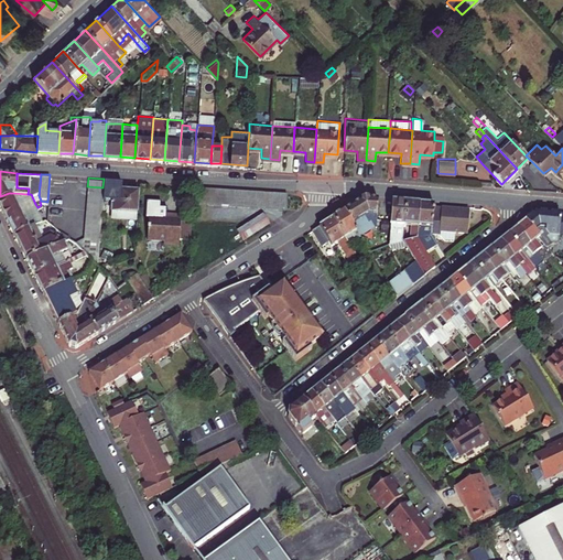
[(138,189),(120,187),(121,180),(104,179),(103,187),(103,195),(103,197),(111,197),(110,207),(136,210),(138,189)]
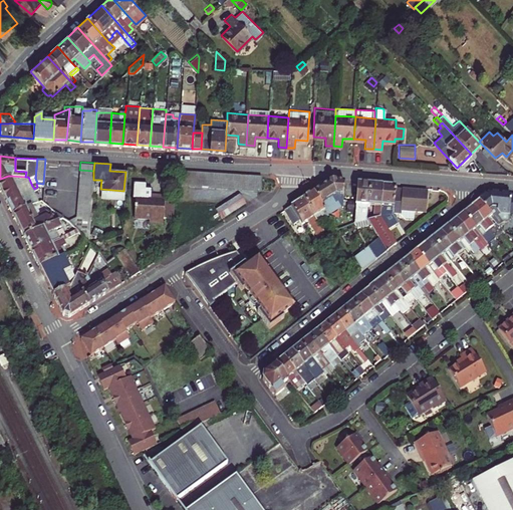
[(93,178),(93,171),(79,170),(79,177),(93,178)]
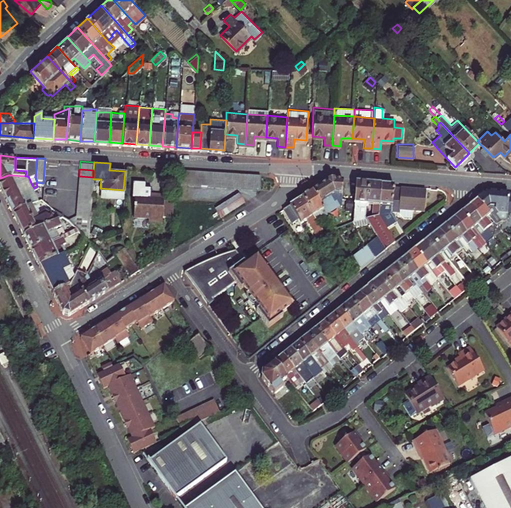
[(8,175),(0,178),(0,186),(6,198),(32,185),(28,176),(25,176),(12,175),(8,175)]
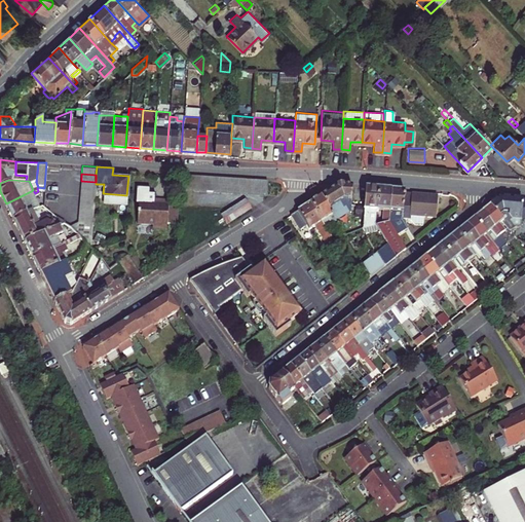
[(81,181),(80,188),(95,190),(96,184),(96,182),(81,181)]
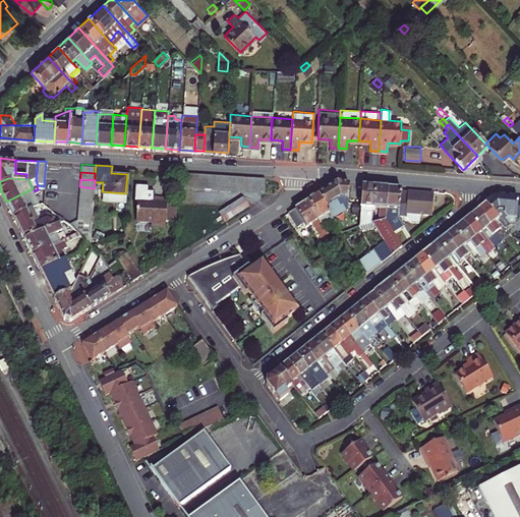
[(346,206),(348,182),(340,181),(340,180),(333,182),(318,192),(331,215),(346,206)]
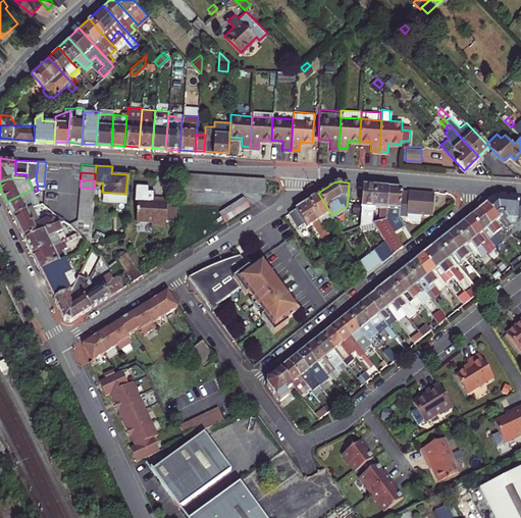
[(375,205),(373,205),(375,185),(362,183),(361,202),(360,210),(359,222),(364,229),(374,223),(372,219),(373,215),(373,208),(374,208),(375,205)]
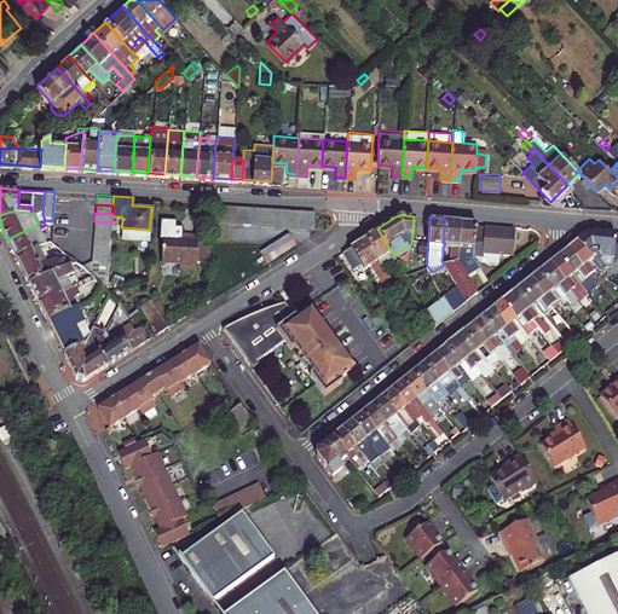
[(449,259),(457,256),(460,220),(445,219),(443,243),(445,243),(450,244),(449,259)]
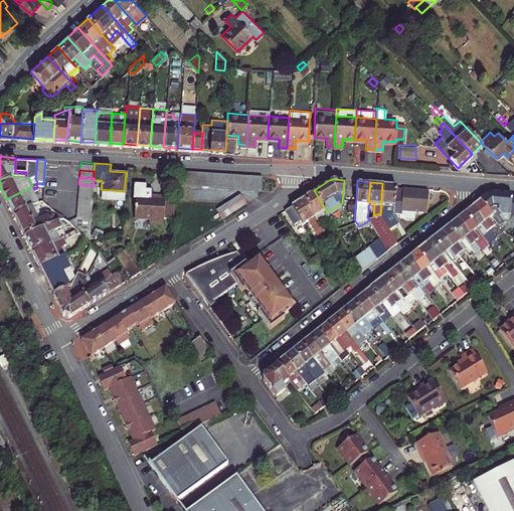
[(37,187),(34,189),(39,199),(42,198),(37,183),(36,184),(37,187)]
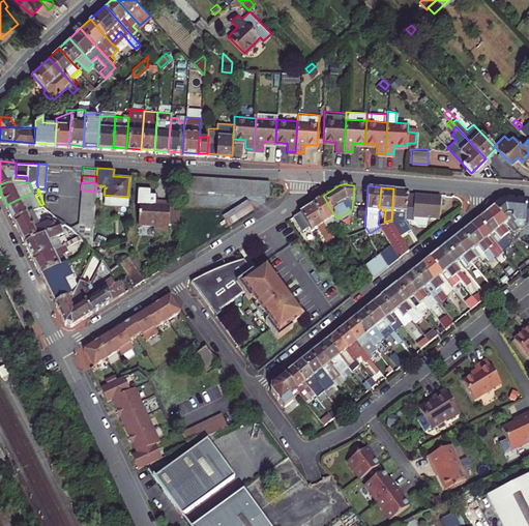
[(391,220),(405,216),(407,192),(407,188),(393,188),(391,220)]
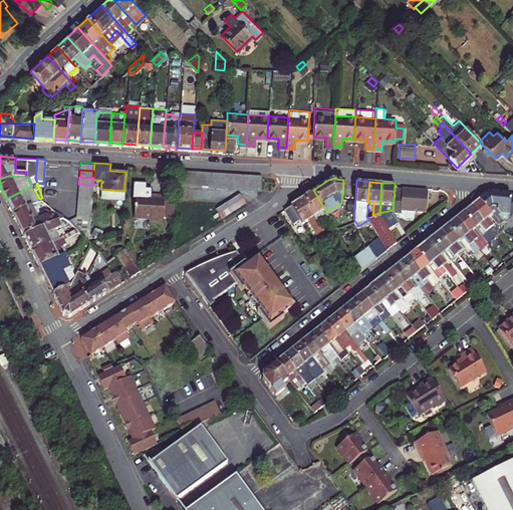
[(78,192),(92,193),(92,186),(78,184),(78,192)]
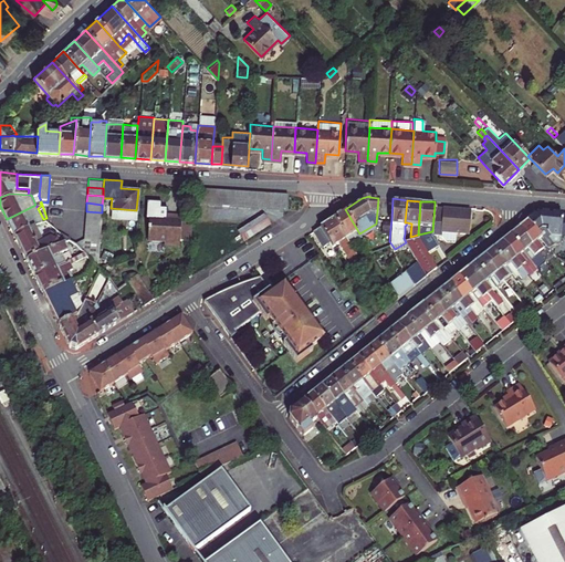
[(7,219),(13,233),(34,224),(43,219),(38,208),(35,205),(7,219)]
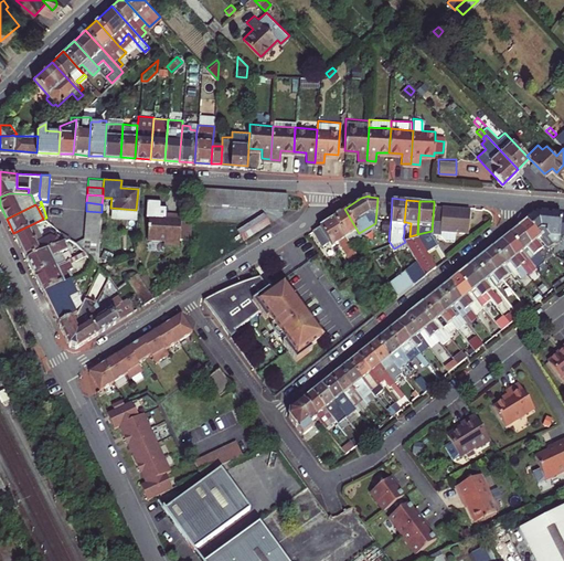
[(467,231),(469,208),(434,204),(432,231),(440,232),(440,228),(467,231)]
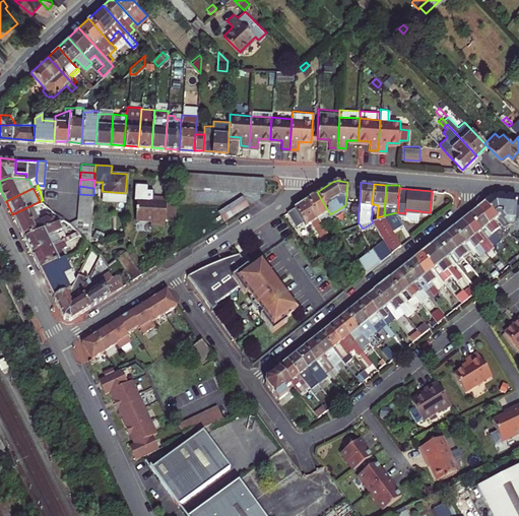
[(339,230),(330,214),(317,192),(306,198),(324,228),(330,223),(334,233),(339,230)]
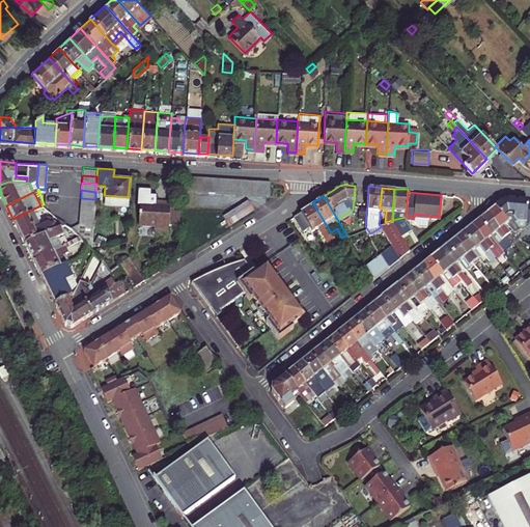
[(529,218),(529,199),(506,197),(501,198),(495,204),(513,227),(514,230),(520,226),(525,226),(526,218),(529,218)]
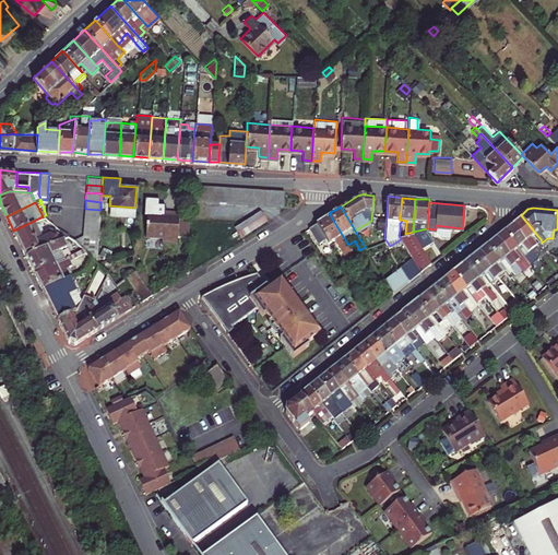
[(85,209),(84,216),(99,219),(101,210),(85,209)]
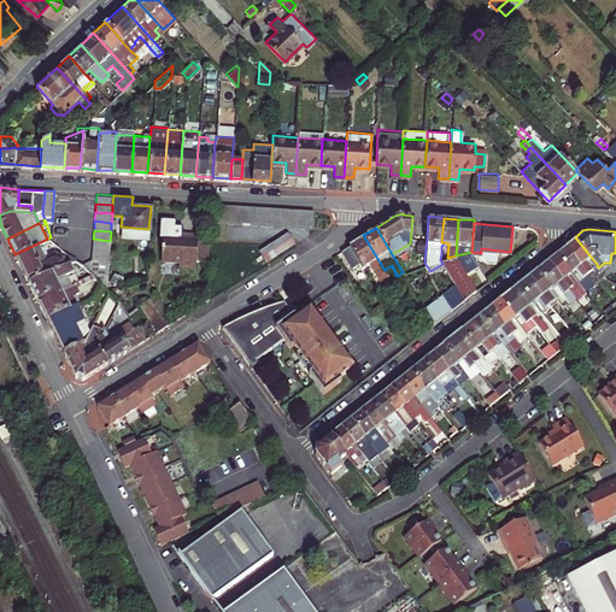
[(162,235),(160,258),(179,259),(179,263),(195,264),(195,258),(207,259),(209,239),(197,239),(197,231),(181,230),(181,235),(162,235)]
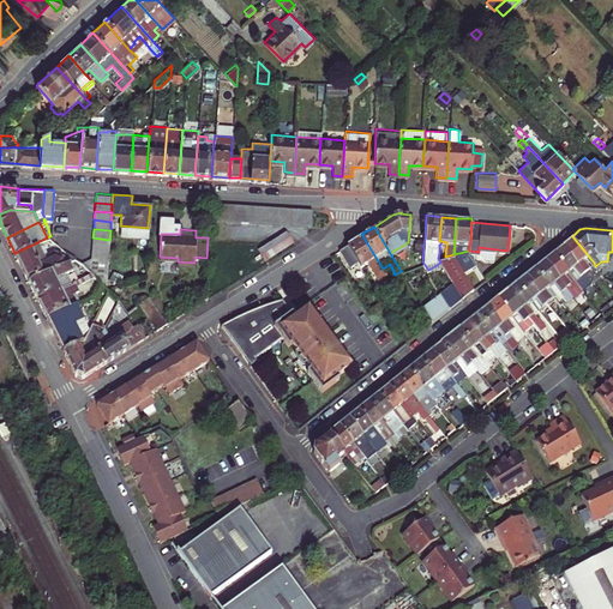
[(259,248),(264,257),(290,240),(286,231),(259,248)]
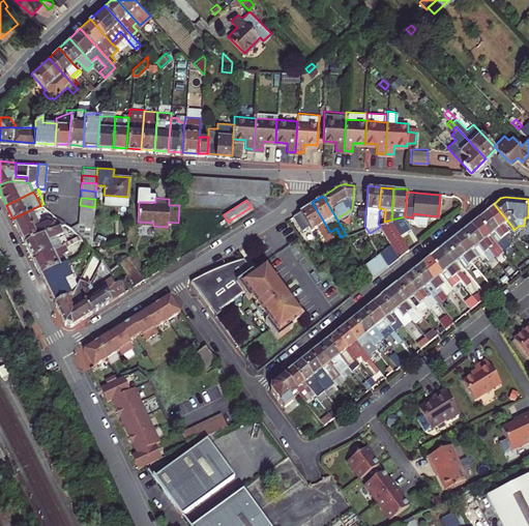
[(332,236),(330,232),(312,202),(292,214),(301,228),(307,224),(311,228),(317,225),(327,242),(330,240),(329,238),(332,236)]
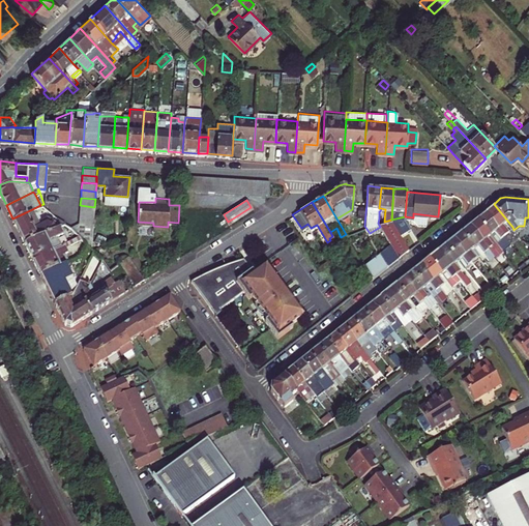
[(365,213),(366,205),(357,204),(357,212),(365,213)]
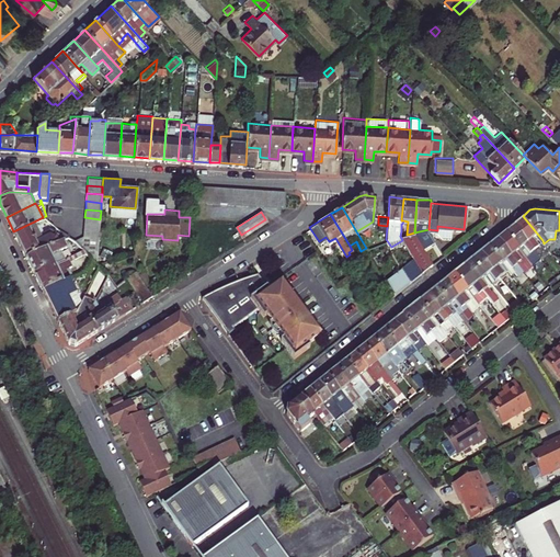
[(533,248),(543,240),(523,216),(514,223),(533,248)]
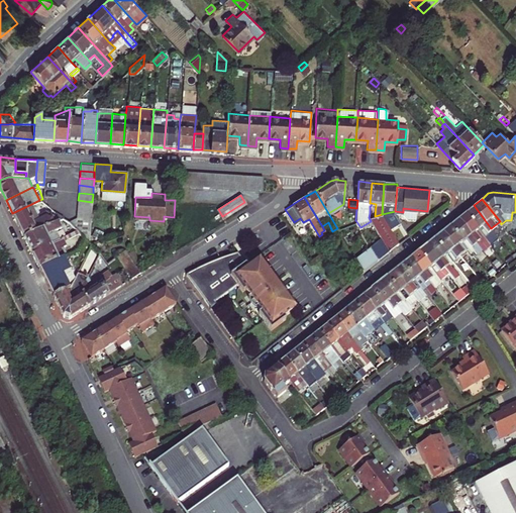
[(77,208),(92,209),(92,202),(78,200),(77,208)]
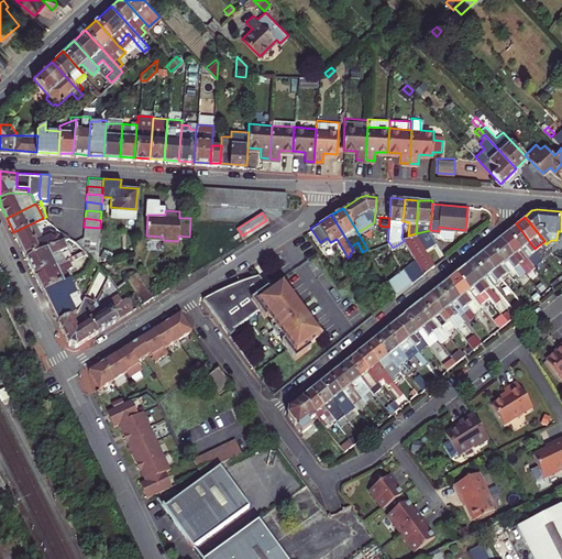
[(13,232),(25,256),(64,238),(68,236),(69,233),(61,229),(57,233),(50,229),(41,233),(34,222),(13,232)]
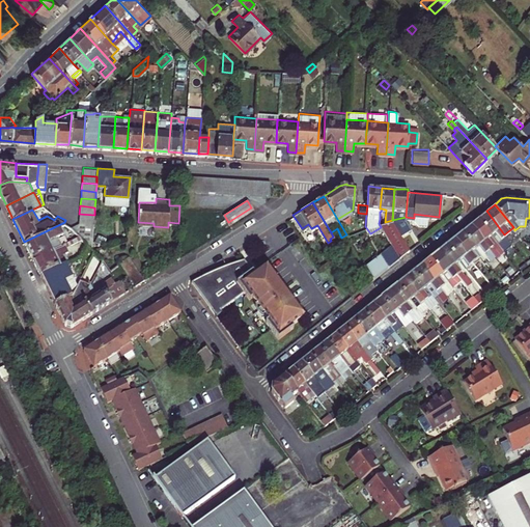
[(497,241),(500,238),(504,234),(486,211),(478,217),(497,241)]
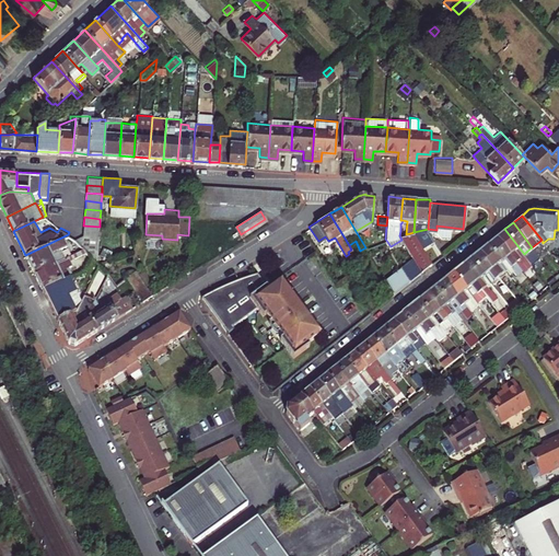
[(83,226),(83,234),(99,235),(100,227),(83,226)]
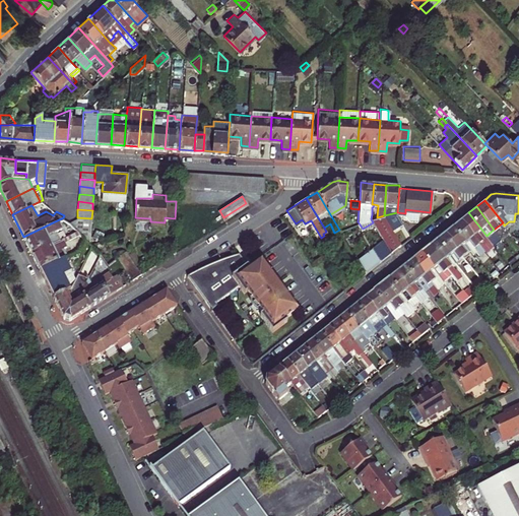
[(391,229),(402,221),(397,212),(384,215),(391,229)]
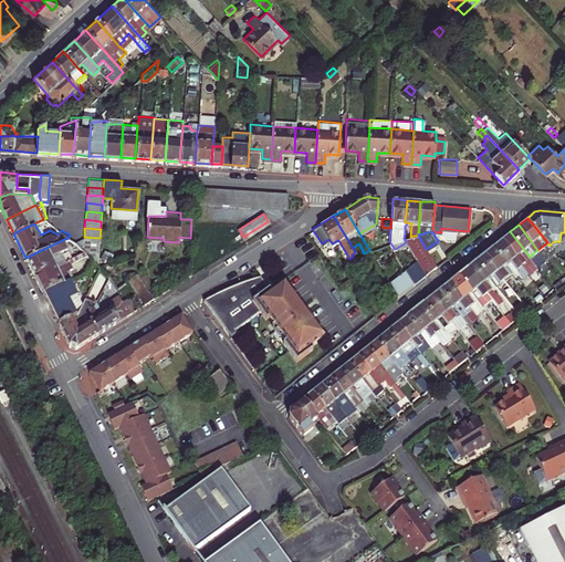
[(535,264),(530,257),(510,231),(502,238),(521,263),(526,271),(535,264)]
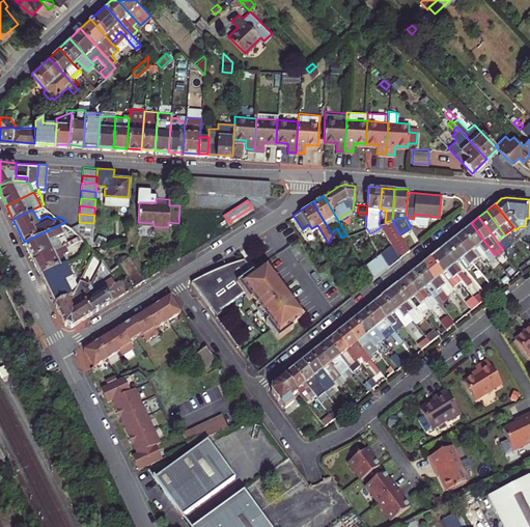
[(399,233),(392,220),(385,222),(382,222),(379,223),(381,227),(391,243),(398,256),(409,248),(399,233)]
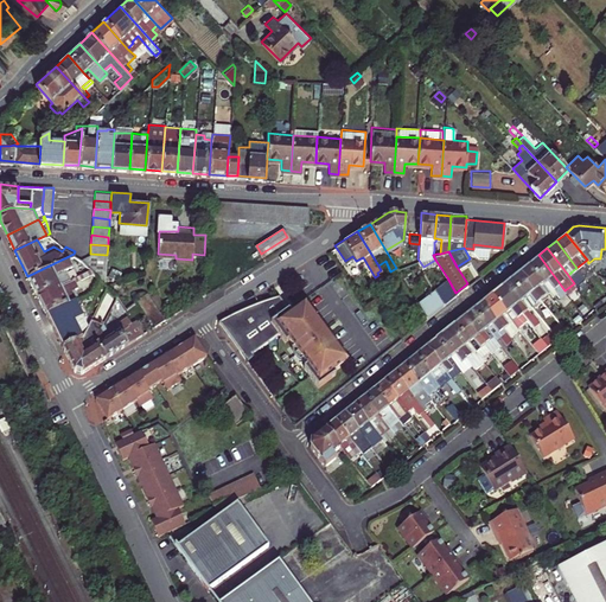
[(82,258),(89,267),(91,269),(93,271),(99,277),(104,285),(107,255),(90,254),(82,258)]
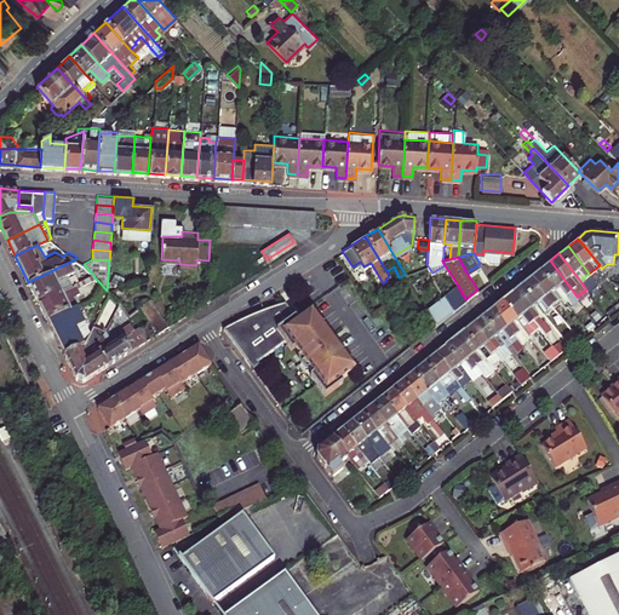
[(577,297),(571,288),(550,260),(539,269),(561,295),(565,300),(567,298),(571,302),(577,297)]
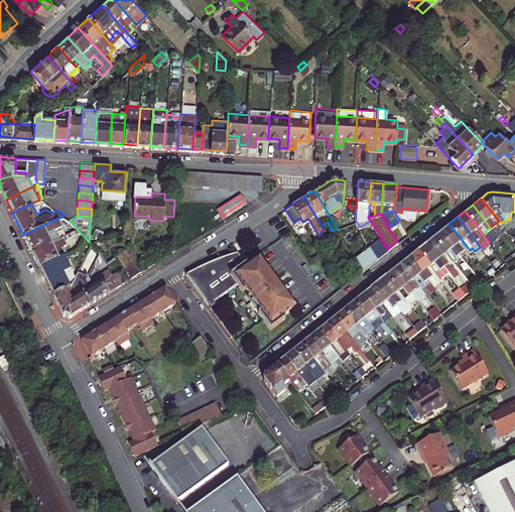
[(23,235),(31,250),(59,236),(55,229),(61,226),(58,218),(23,235)]
